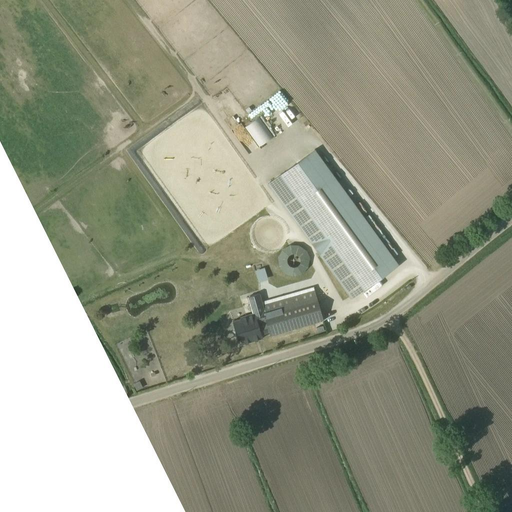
[(272,203),(201,104),(135,151),(206,250),(272,203)]
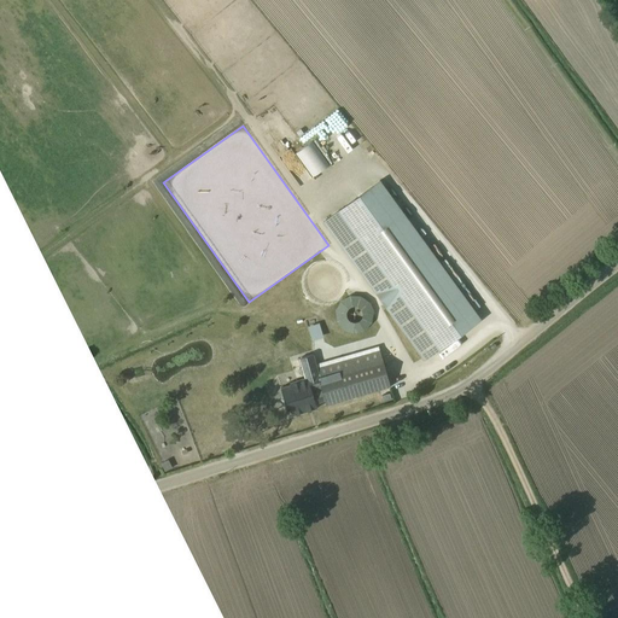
[(321,147),(326,145),(321,135),(309,141),(325,169),(332,165),(321,147)]
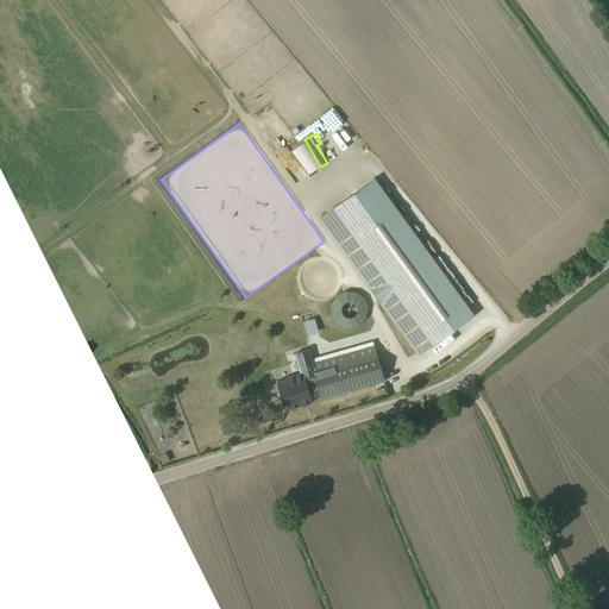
[(475,315),(375,177),(319,218),(420,356),(475,315)]
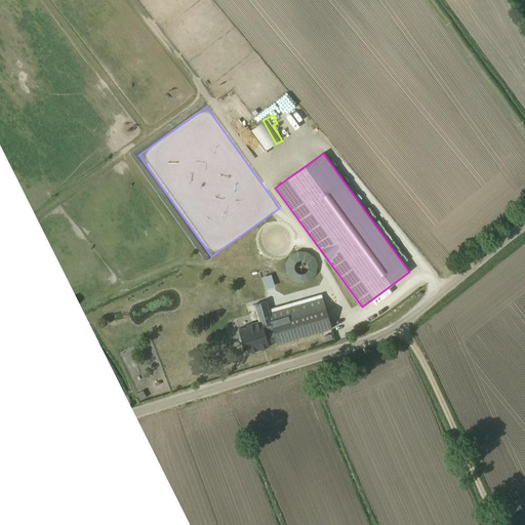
[(264,276),(268,288),(278,285),(274,273),(264,276)]
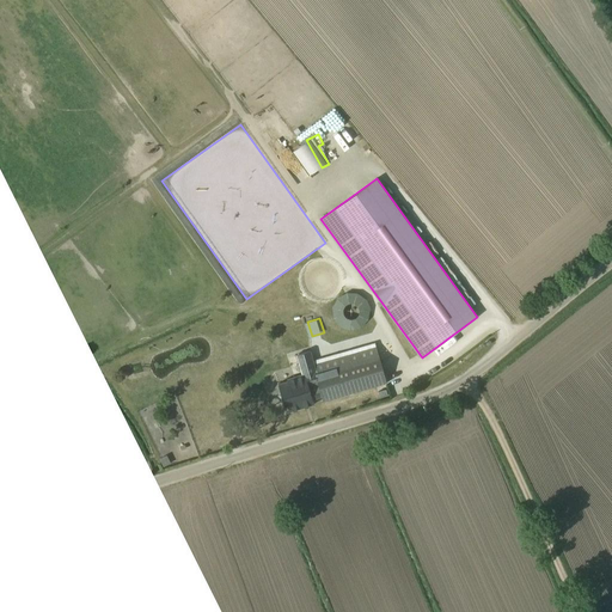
[(375,344),(312,362),(308,352),(295,355),(303,379),(276,386),(283,414),(313,405),(311,395),(319,392),(323,402),(386,385),(375,344)]
